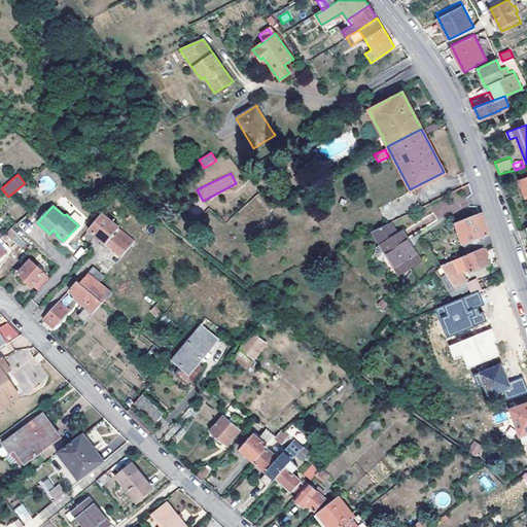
[(478,240),(481,248),(483,247),(492,243),(485,223),(481,212),(457,222),(464,245),(478,240)]
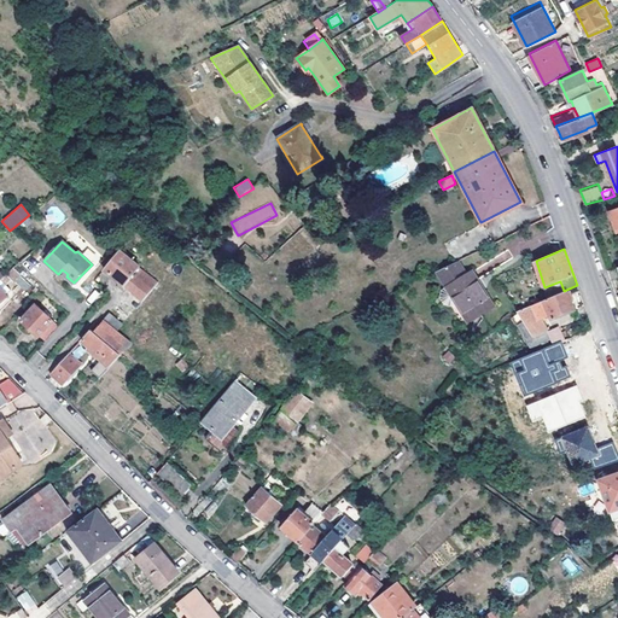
[(140,266),(121,250),(120,251),(104,269),(144,301),(158,283),(140,267),(140,266)]
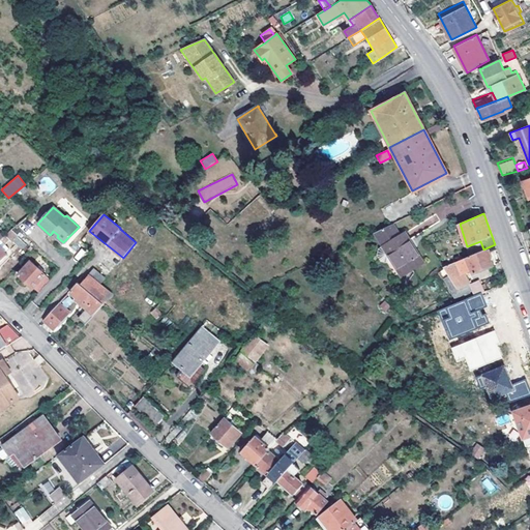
[(384,262),(390,259),(399,277),(418,267),(408,244),(409,243),(405,234),(402,235),(394,222),(374,232),(381,246),(377,247),(375,255),(378,261),(384,262)]
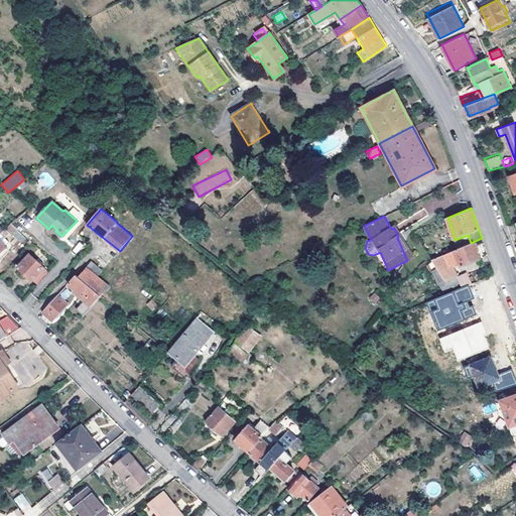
[(0,234),(5,239),(9,236),(4,230),(0,234)]
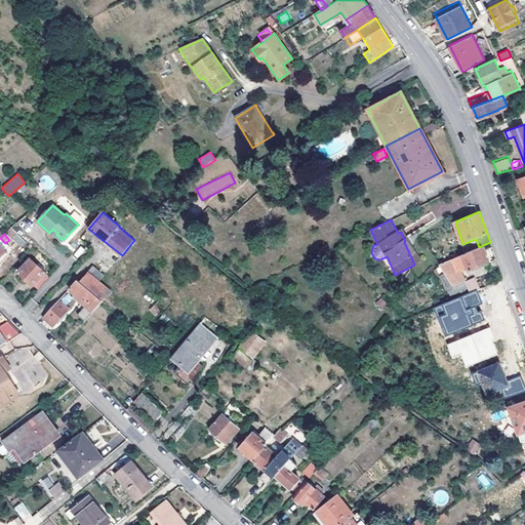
[(481,246),(479,247),(439,264),(446,275),(443,278),(451,290),(454,288),(459,294),(471,287),(461,274),(459,271),(467,267),(469,271),(469,272),(488,264),(481,246)]
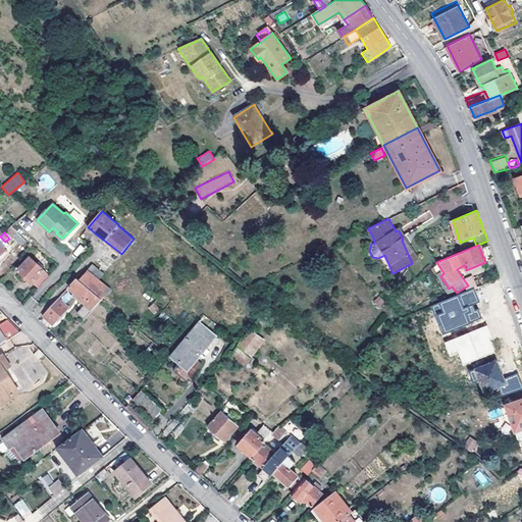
[(33,283),(45,270),(30,257),(18,269),(33,283)]
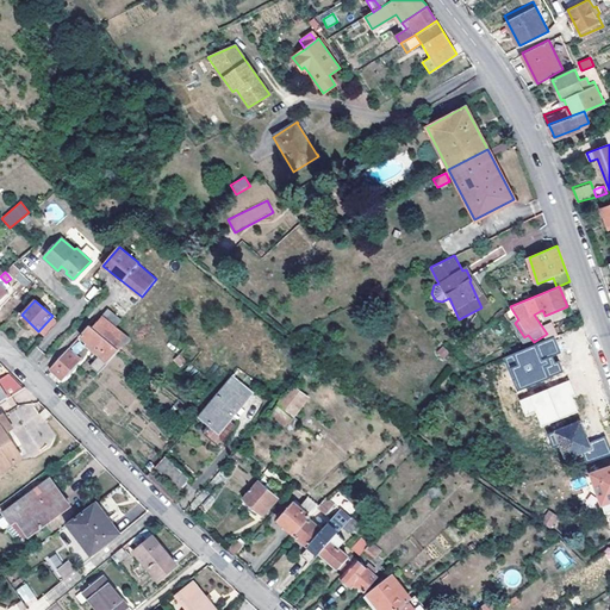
[(109,311),(104,317),(114,327),(119,321),(109,311)]
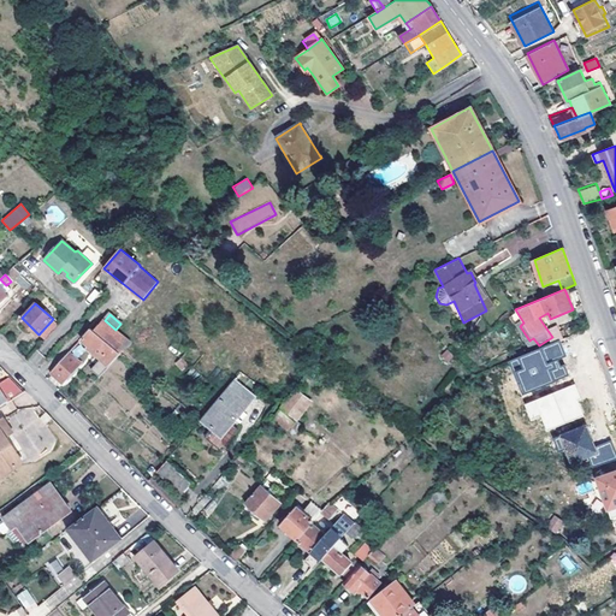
[(59,325),(53,319),(39,335),(45,341),(59,325)]
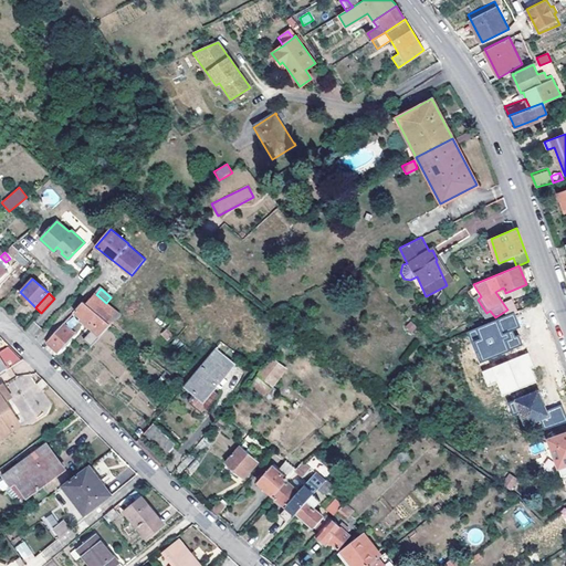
[(86,305),(112,325),(121,314),(106,303),(96,294),(86,305)]
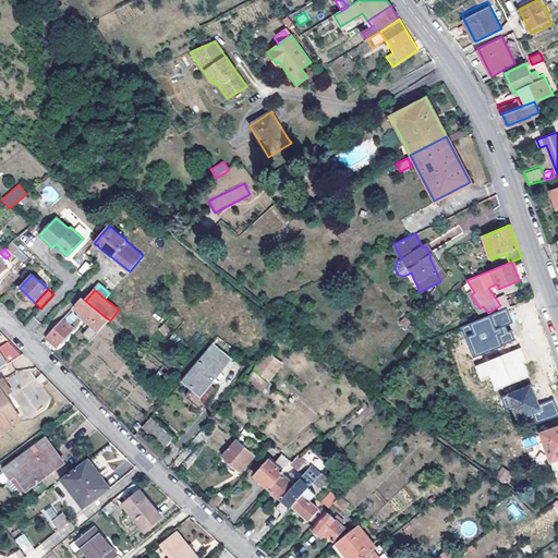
[(91,340),(110,320),(85,301),(82,298),(74,305),(83,313),(82,314),(93,325),(84,334),(91,340)]
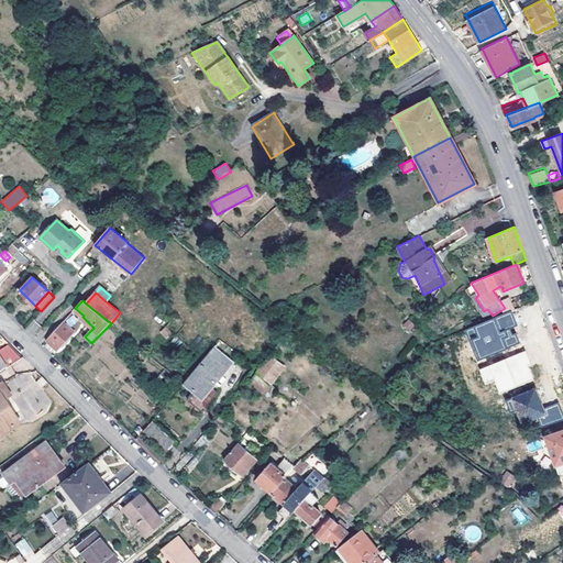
[(511,311),(466,330),(478,359),(520,342),(516,333),(512,334),(510,328),(517,324),(511,311)]
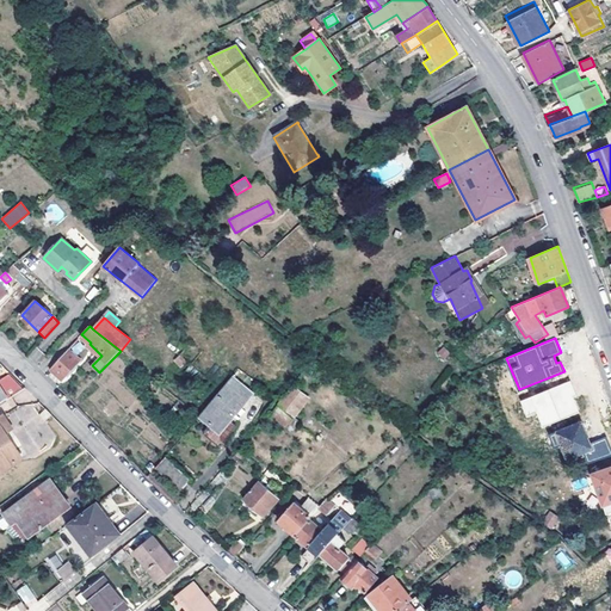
[(51,369),(63,378),(80,359),(69,349),(51,369)]
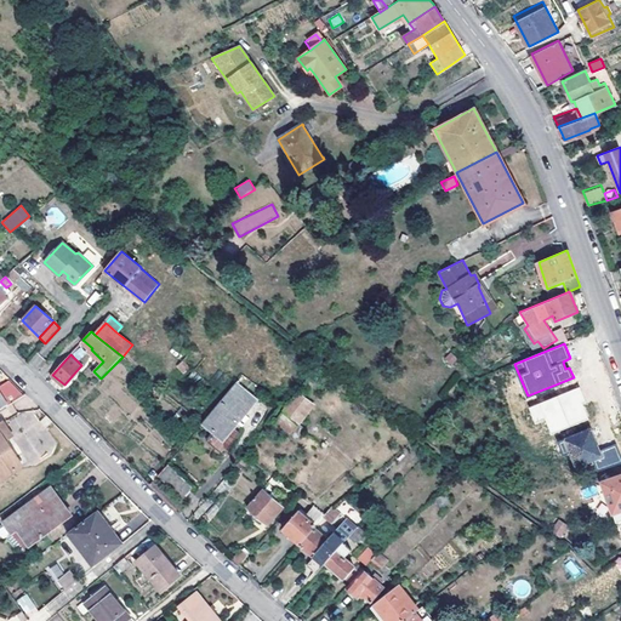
[(0,385),(0,410),(22,397),(10,379),(0,385)]
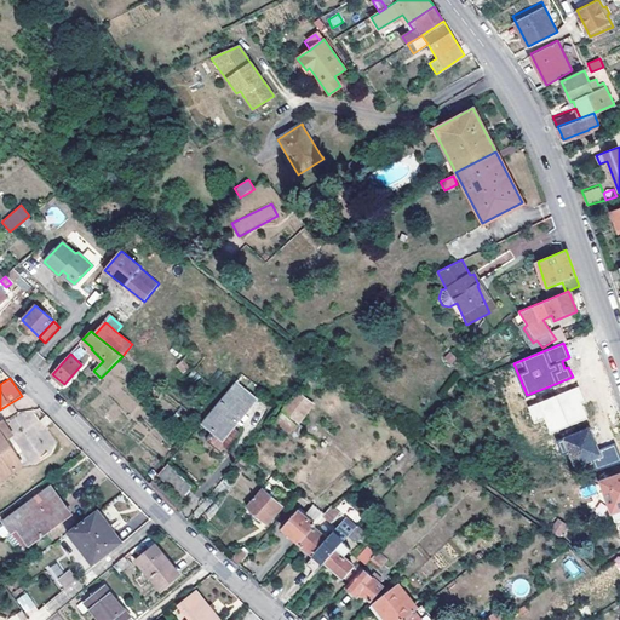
[(224,436),(257,396),(237,380),(206,422),(224,436)]
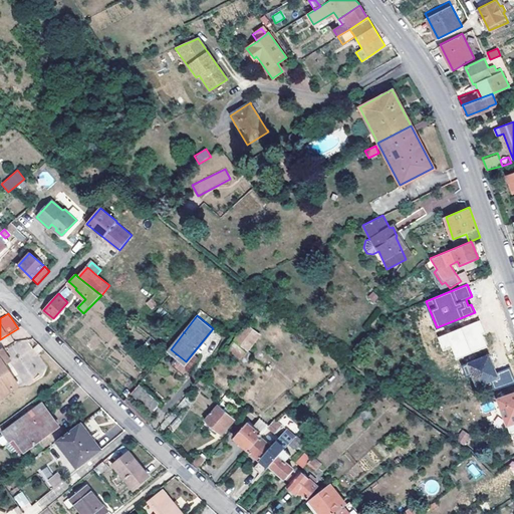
[(480,320),(440,337),(445,349),(453,345),(458,358),(487,346),(482,333),(485,332),(480,320)]
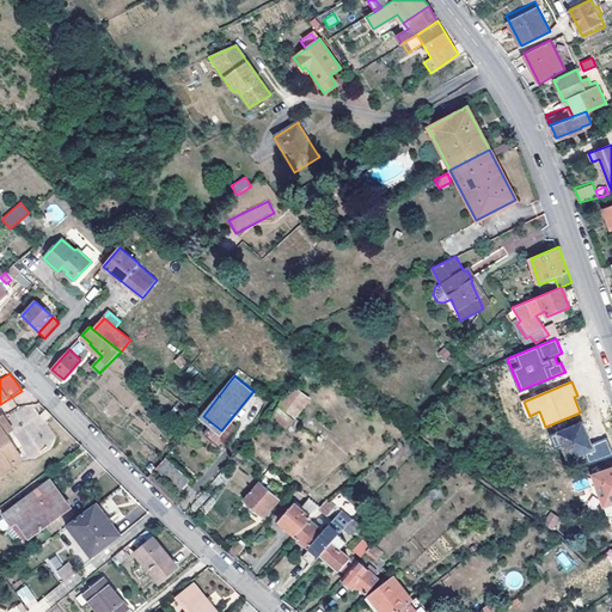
[(295,416),(310,397),(294,385),(279,404),(295,416)]
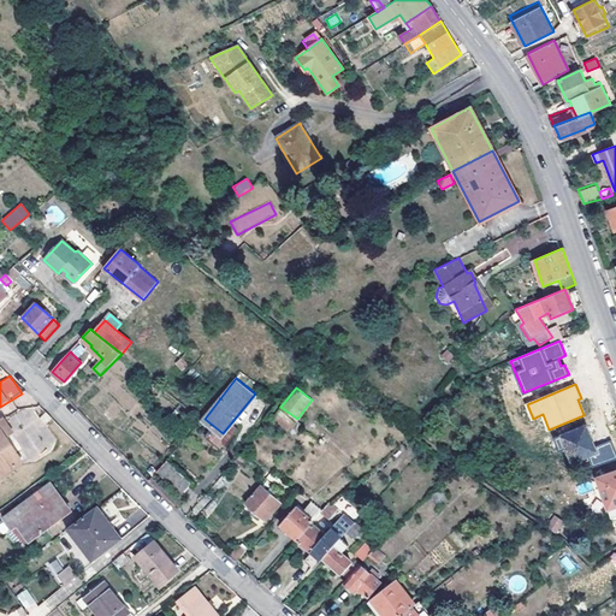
[(29,403),(7,420),(15,431),(7,437),(28,463),(57,440),(29,403)]
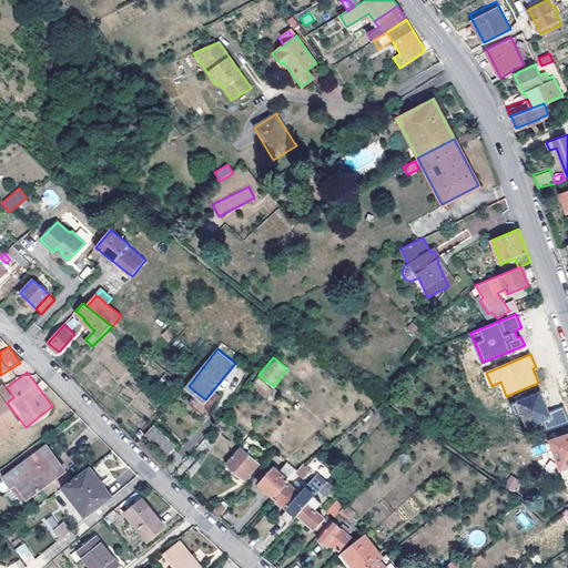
[(253,384),(273,402),(279,394),(259,377),(253,384)]
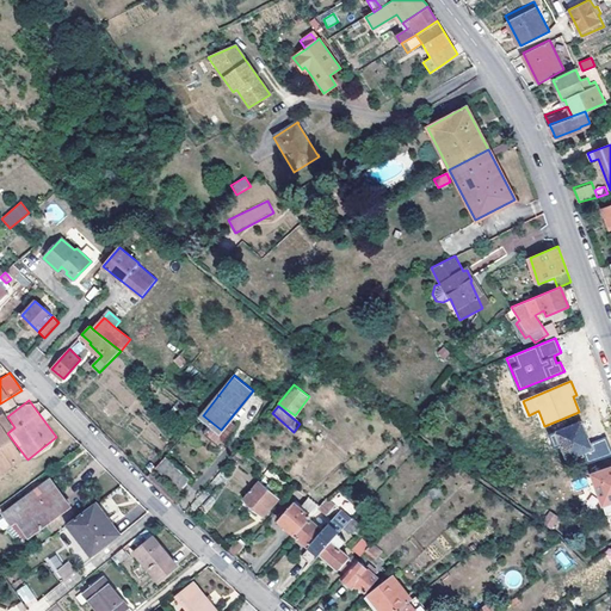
[(0,471),(22,457),(6,433),(11,430),(2,417),(0,418),(0,471)]
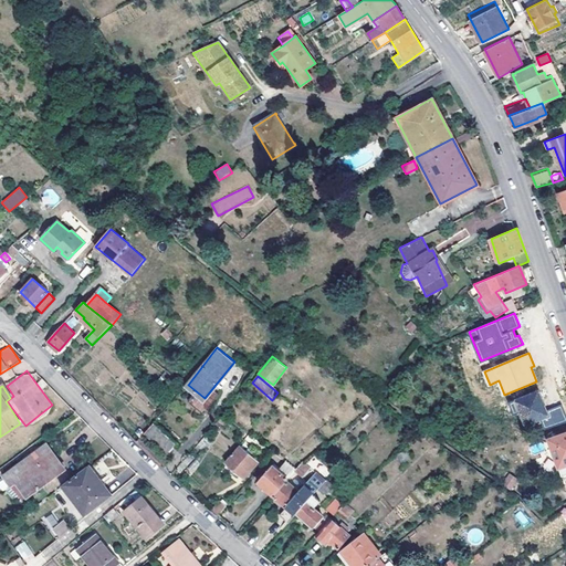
[(541,388),(509,400),(514,415),(521,411),(526,425),(541,419),(545,429),(565,420),(565,413),(562,404),(548,409),(541,388)]
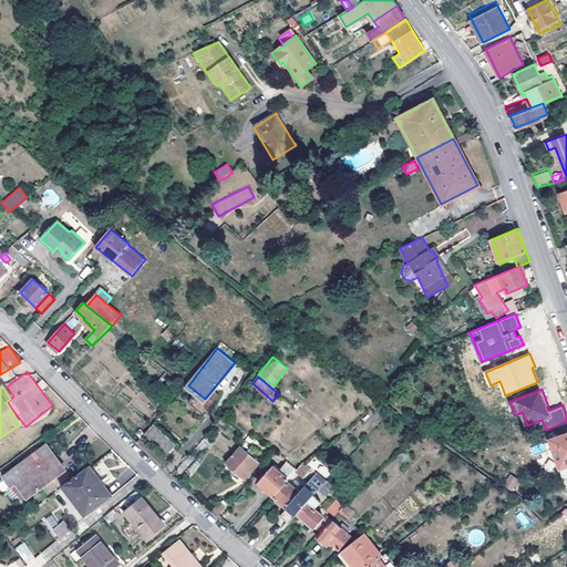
[(426,400),(412,406),(416,416),(431,410),(426,400)]
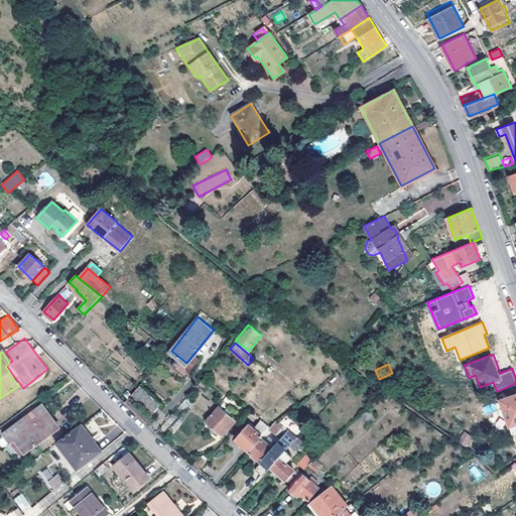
[(206,387),(210,382),(204,378),(200,383),(206,387)]
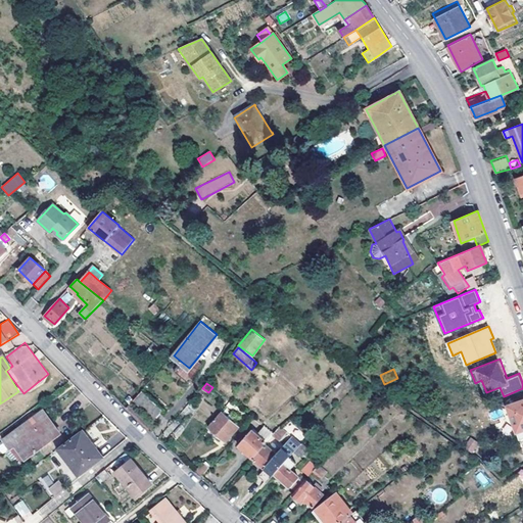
[(155,419),(164,409),(142,389),(134,399),(155,419)]
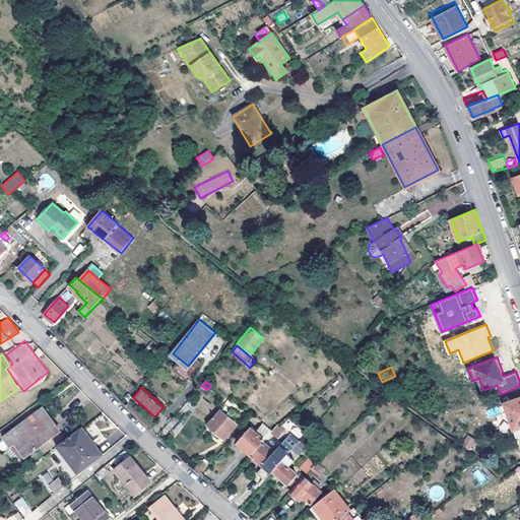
[(519,398),(505,404),(517,437),(519,435),(519,398)]
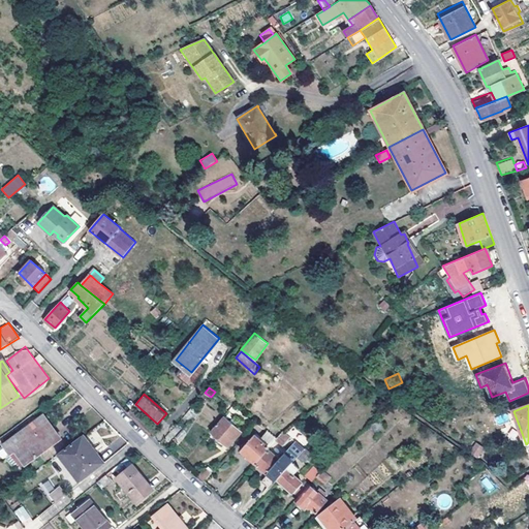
[(248,423),(251,419),(232,406),(230,409),(248,423)]
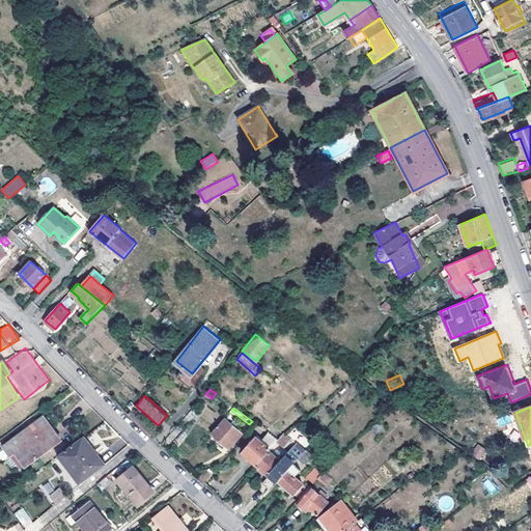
[(154,431),(131,411),(129,414),(150,435),(154,431)]
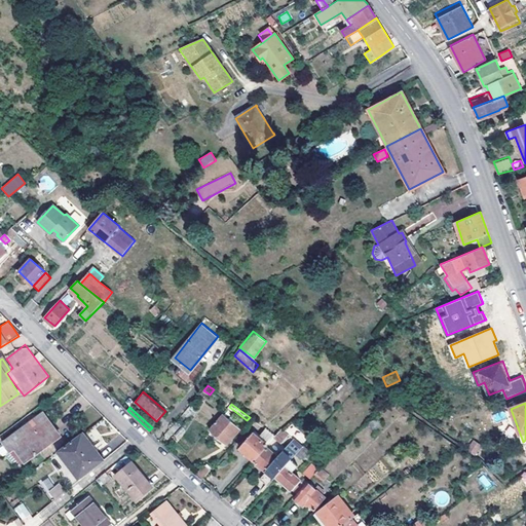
[(237,421),(232,417),(230,419),(223,414),(210,428),(227,444),(240,428),(235,424),(237,421)]
